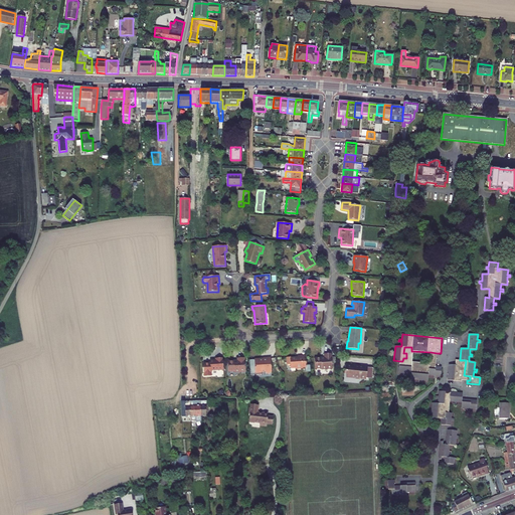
[(428,371),(430,366),(436,366),(437,353),(431,352),(430,363),(412,362),(412,351),(411,351),(411,347),(404,347),(403,353),(406,353),(406,358),(403,358),(402,361),(400,361),(399,363),(412,364),(411,370),(417,370),(417,367),(422,368),(422,371),(428,371)]
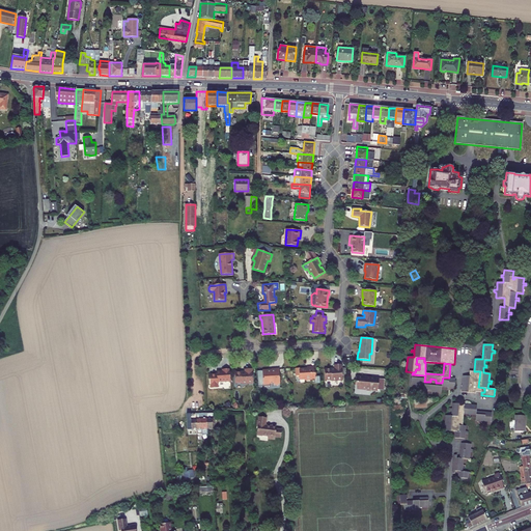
[(331,380),(332,381),(342,381),(341,364),(335,365),(335,368),(325,369),(325,381),(331,380)]
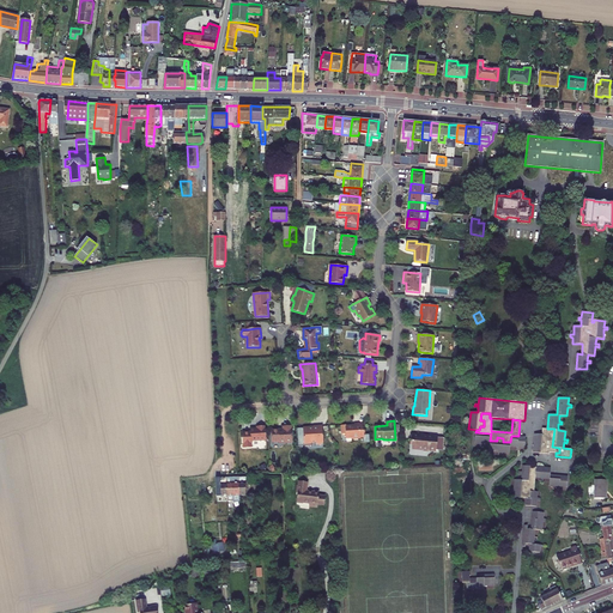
[(365,435),(365,430),(364,430),(363,423),(354,423),(354,425),(346,425),(341,425),(341,434),(345,434),(346,438),(351,437),(352,439),(360,438),(360,437),(364,437),(364,435),(365,435)]
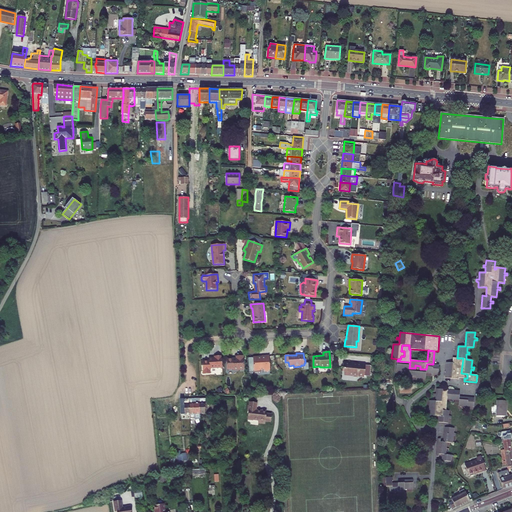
[(266,371),(269,371),(270,370),(269,355),(262,356),(262,357),(259,357),(258,357),(253,357),(254,371),(260,370),(264,369),(264,370),(266,371)]
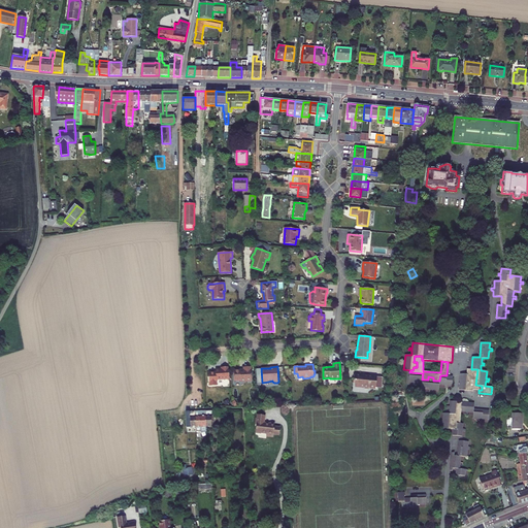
[(217,386),(217,380),(229,380),(228,367),(221,367),(221,368),(218,369),(216,371),(208,372),(209,386),(217,386)]
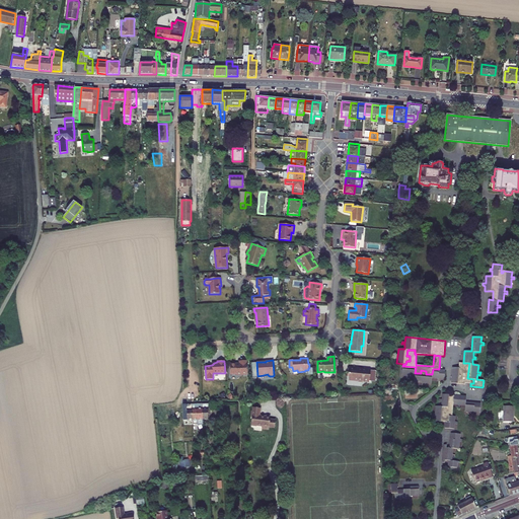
[(237,374),(237,375),(247,375),(246,361),(239,361),(239,363),(236,363),(229,364),(230,375),(237,374)]
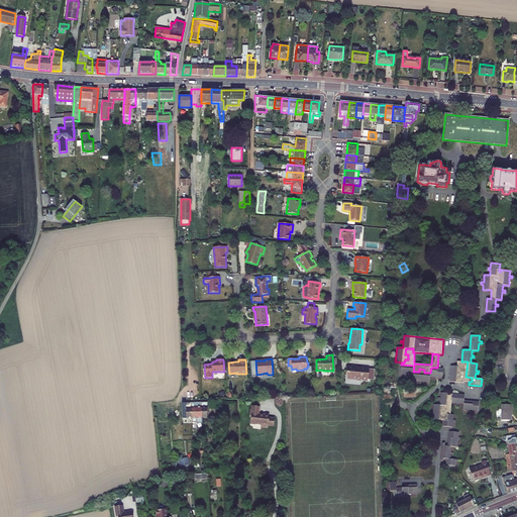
[(464,367),(463,382),(469,382),(472,382),(472,378),(466,377),(468,362),(461,362),(457,360),(457,367),(464,367)]
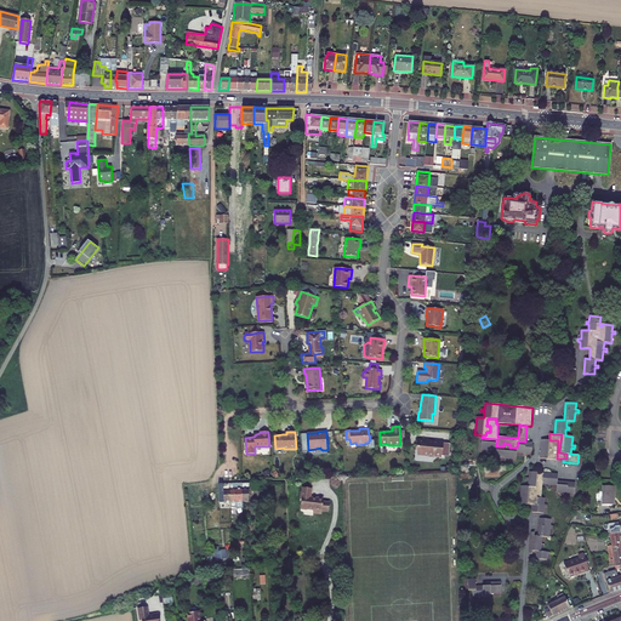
[(525,456),(525,453),(531,454),(533,443),(525,442),(518,442),(517,448),(510,448),(510,444),(503,443),(503,446),(496,446),(497,439),(482,438),(482,449),(486,450),(486,453),(488,454),(489,450),(495,450),(495,457),(516,459),(517,453),(524,453),(524,456),(525,456)]
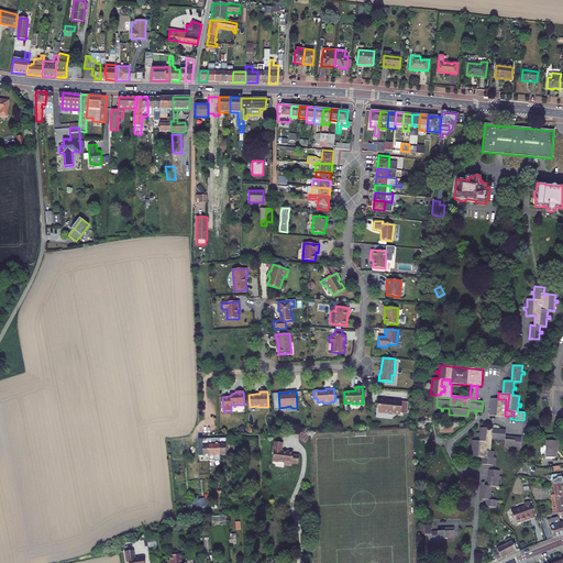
[(389,401),(386,401),(386,399),(377,398),(377,406),(379,406),(378,412),(387,412),(388,415),(393,415),(394,414),(400,414),(401,400),(389,399),(389,401)]
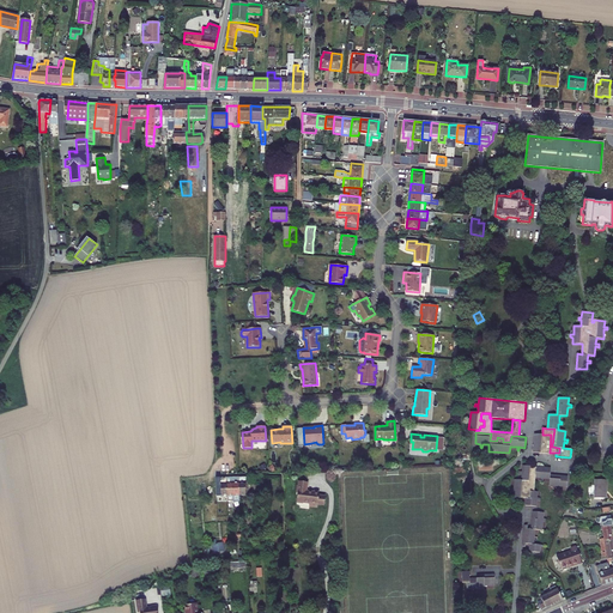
[(534,434),(533,453),(550,454),(550,453),(551,435),(542,435),(534,434)]
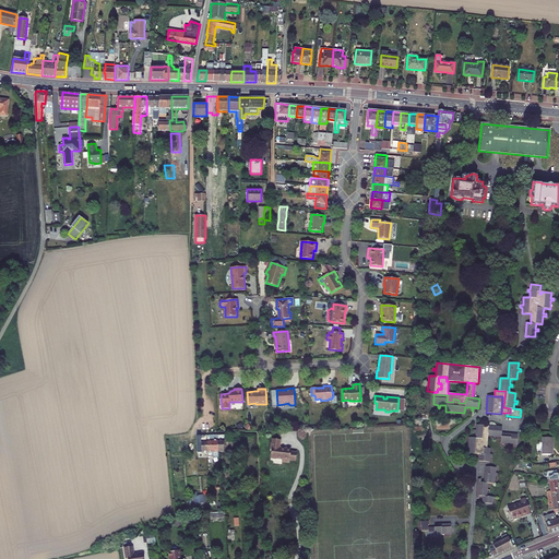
[(478,448),(479,438),(486,439),(487,426),(477,425),(476,430),(474,430),(473,432),(476,432),(476,438),(470,438),(470,445),(466,445),(466,448),(468,448),(468,454),(477,454),(478,448)]
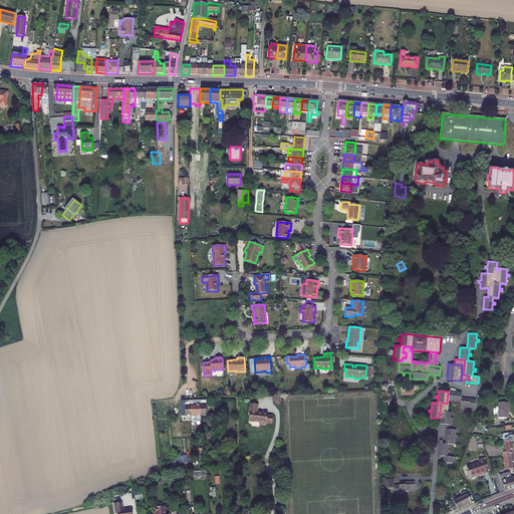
[(470,411),(471,408),(475,408),(476,400),(461,398),(462,393),(450,392),(449,401),(454,401),(454,404),(456,404),(456,401),(461,402),(461,407),(468,408),(468,411),(470,411)]
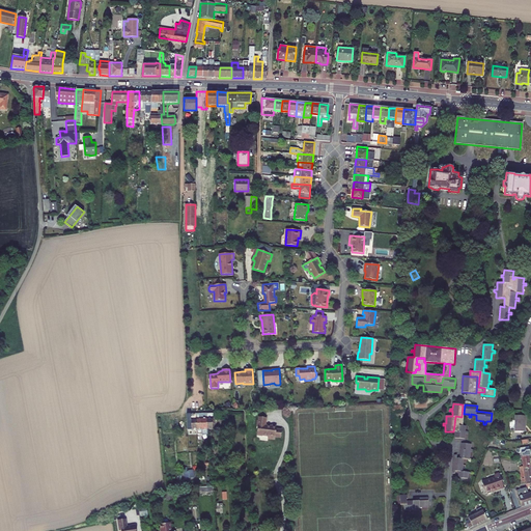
[(213,418),(217,418),(216,413),(206,413),(206,417),(206,418),(207,429),(213,428),(213,418)]
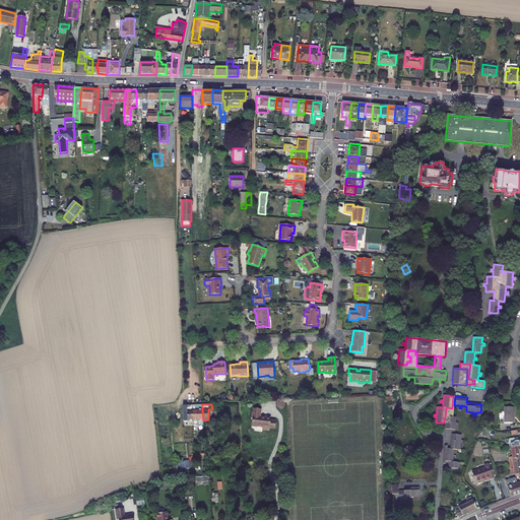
[(183,410),(184,420),(193,420),(192,405),(183,405),(183,407),(188,407),(188,409),(188,410),(187,410),(183,410)]
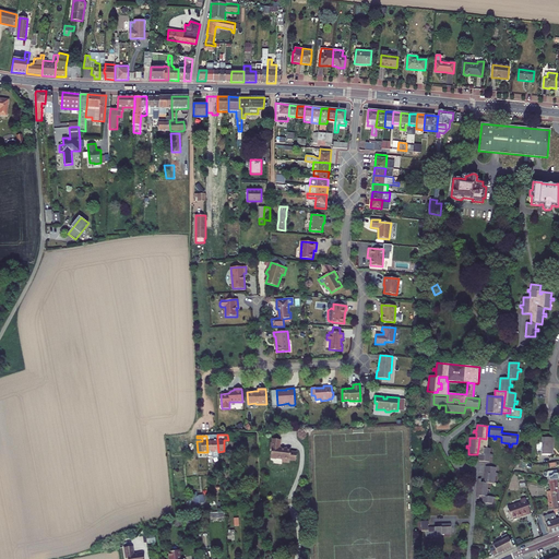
[(478,448),(480,448),(487,448),(488,439),(486,439),(479,438),(478,448)]
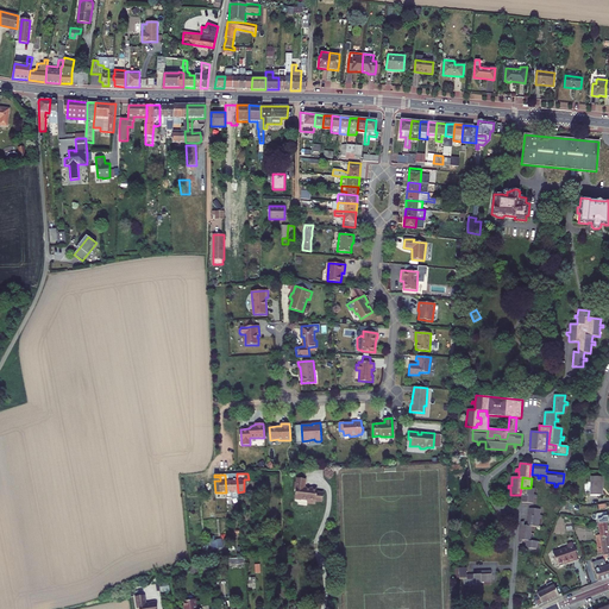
[(603,477),(591,477),(590,495),(601,495),(601,488),(603,488),(603,477)]
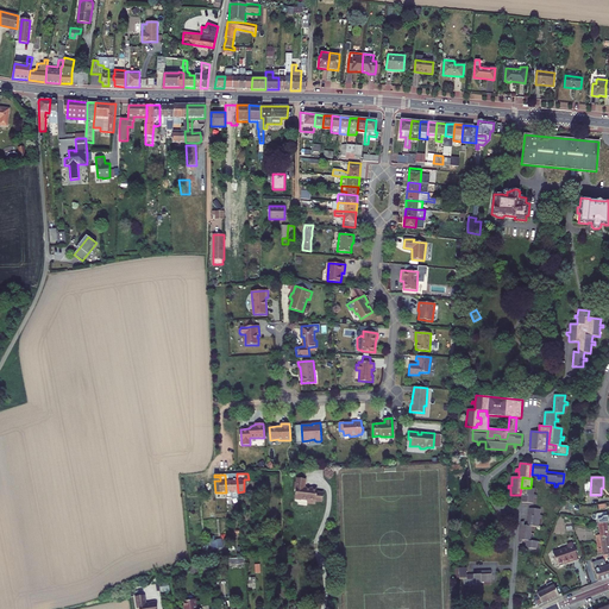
[(312,487),(311,489),(305,488),(305,479),(296,478),(296,483),(295,483),(295,487),(296,487),(295,498),(296,498),(301,498),(308,500),(307,502),(313,503),(315,503),(315,500),(322,501),(322,493),(316,491),(316,488),(312,487)]
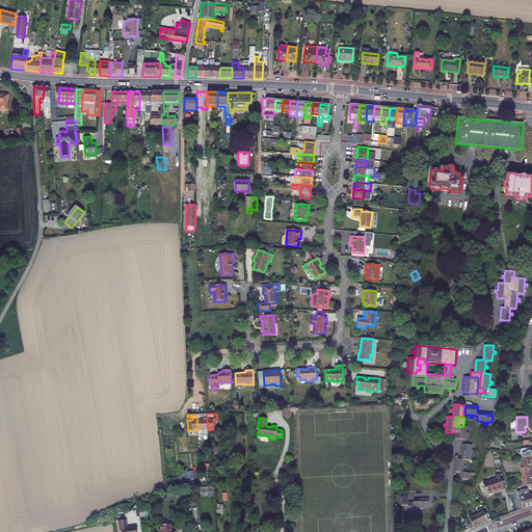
[(466,432),(467,427),(463,426),(457,426),(456,432),(456,439),(466,440),(466,434),(469,434),(469,432),(466,432)]
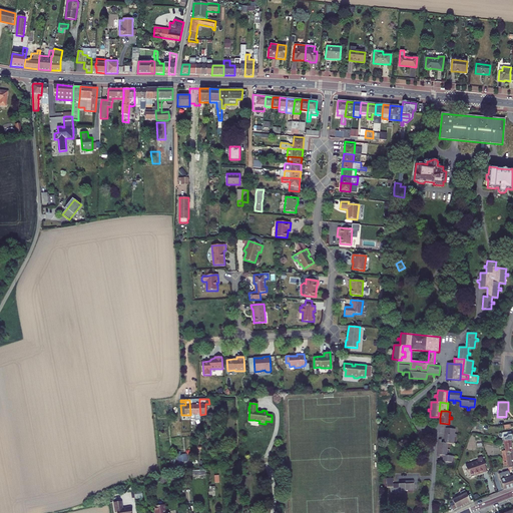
[(457,434),(455,434),(455,429),(446,428),(445,443),(441,443),(442,440),(439,440),(438,458),(440,458),(440,455),(443,455),(443,462),(452,462),(452,457),(455,457),(455,456),(447,456),(448,443),(454,444),(454,436),(457,437),(457,434)]
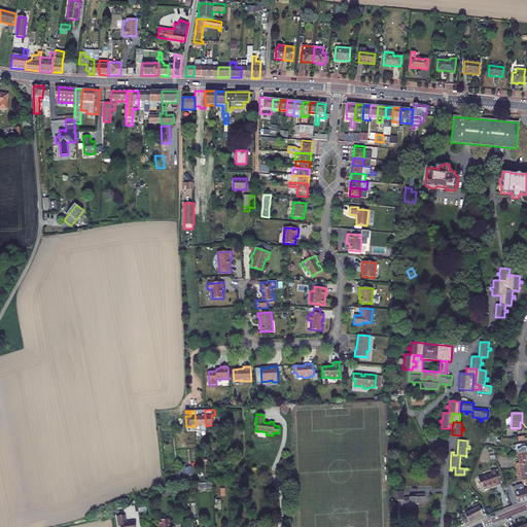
[(518,453),(518,456),(519,462),(520,465),(526,464),(524,452),(518,453)]
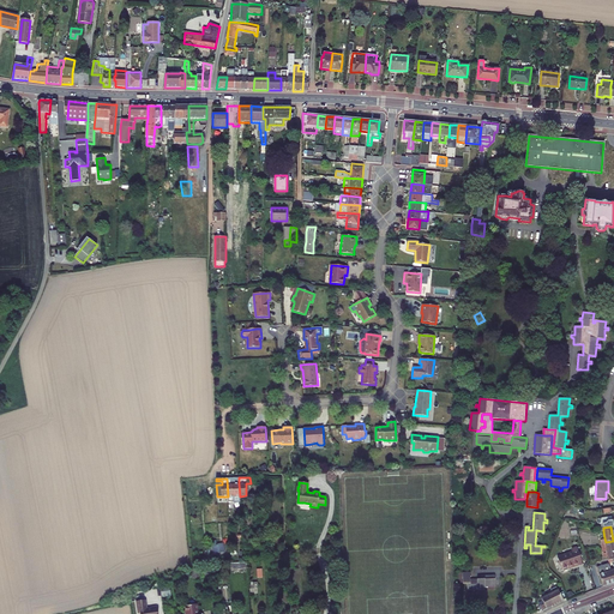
[(216,545),(216,541),(211,541),(214,552),(224,551),(223,545),(216,546),(216,545)]
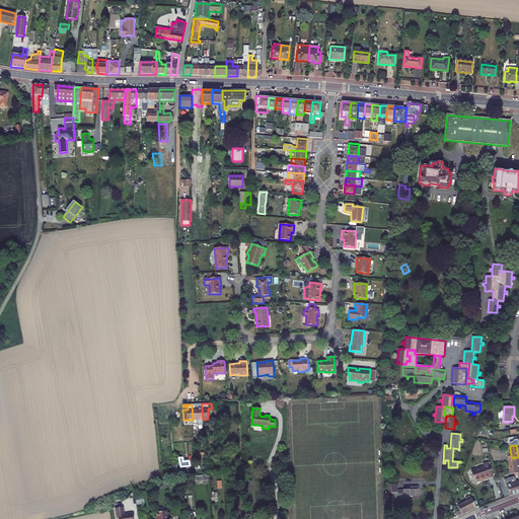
[(488,462),(484,464),(485,466),(471,471),(474,482),(479,479),(488,476),(489,478),(493,476),(488,462)]
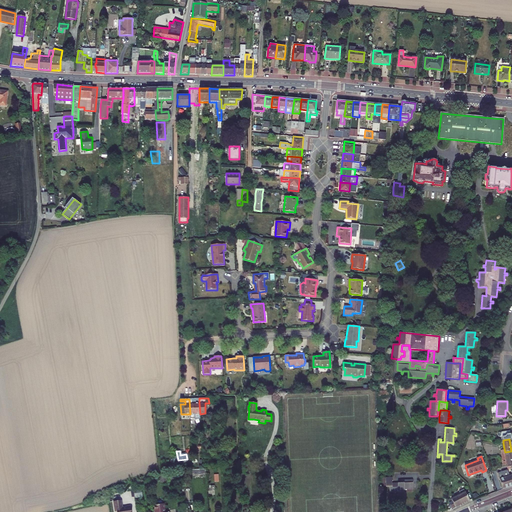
[(501,471),(498,473),(503,489),(511,485),(511,477),(511,475),(510,476),(506,477),(505,473),(502,474),(501,471)]
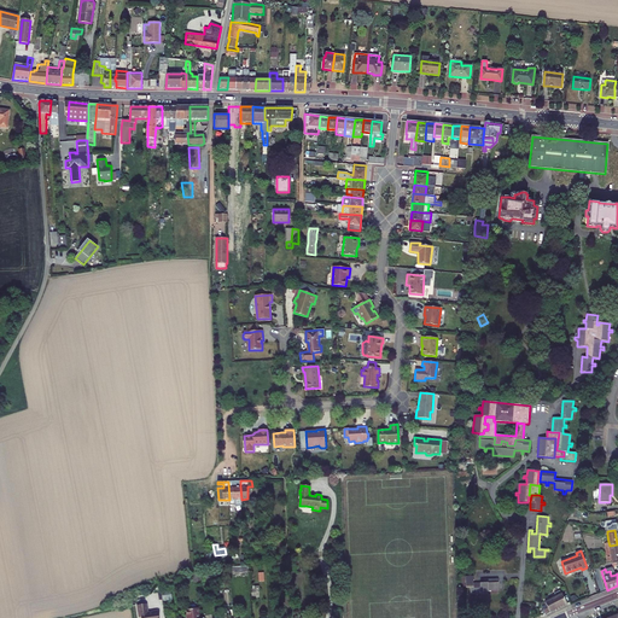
[(484,583),(473,583),(473,577),(466,577),(466,588),(471,587),(471,594),(489,594),(489,590),(499,590),(499,579),(484,579),(484,583)]
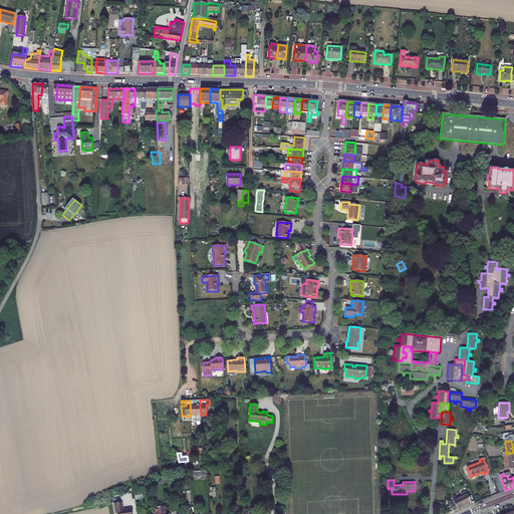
[(136,500),(143,499),(142,491),(135,493),(136,500)]
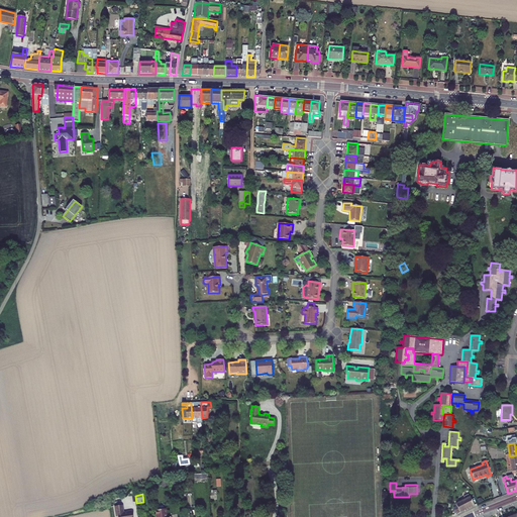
[(458,508),(455,510),(457,514),(475,505),(469,494),(466,496),(464,496),(464,500),(456,504),(457,507),(458,508)]
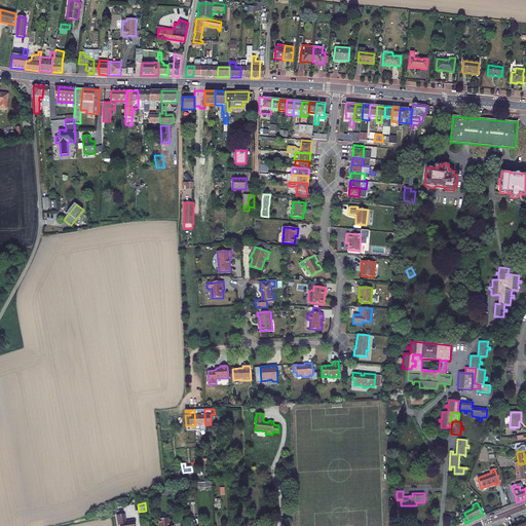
[(126,522),(125,521),(124,515),(117,516),(118,525),(120,525),(135,525),(134,520),(129,521),(126,522)]
